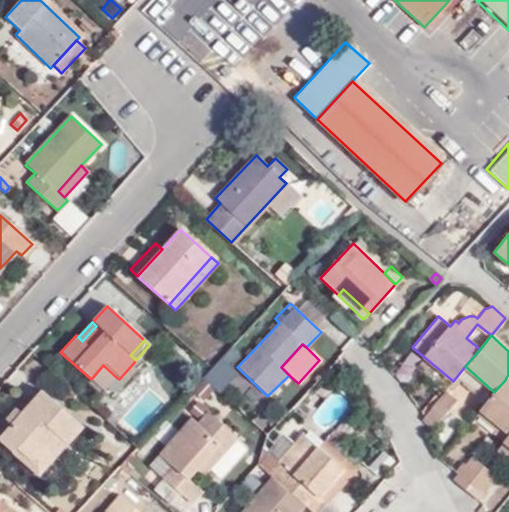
[(214,362),(208,356),(203,360),(205,362),(210,366),(214,362)]
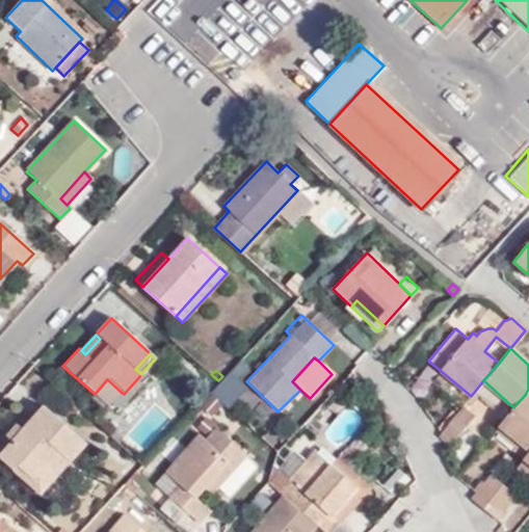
[(214,384),(218,380),(213,376),(204,388),(207,392),(210,390),(214,384)]
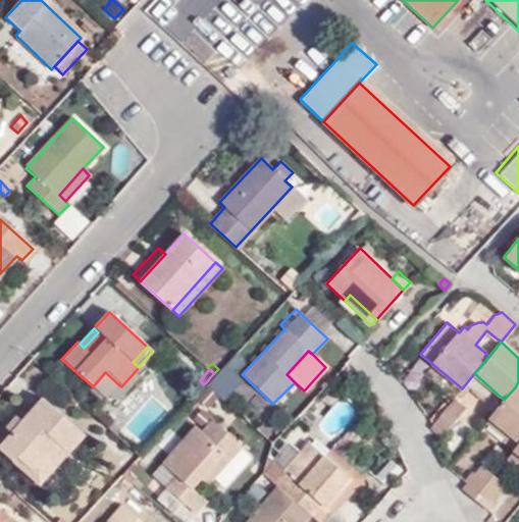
[(217,371),(207,383),(216,392),(220,396),(231,383),(217,371)]
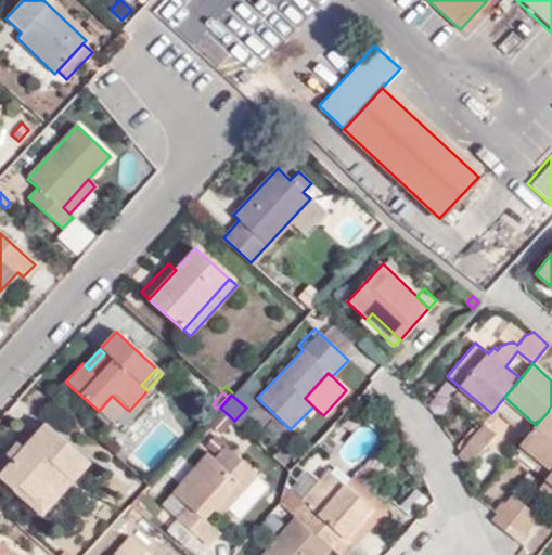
[(99,411),(112,424),(126,409),(112,396),(99,411)]
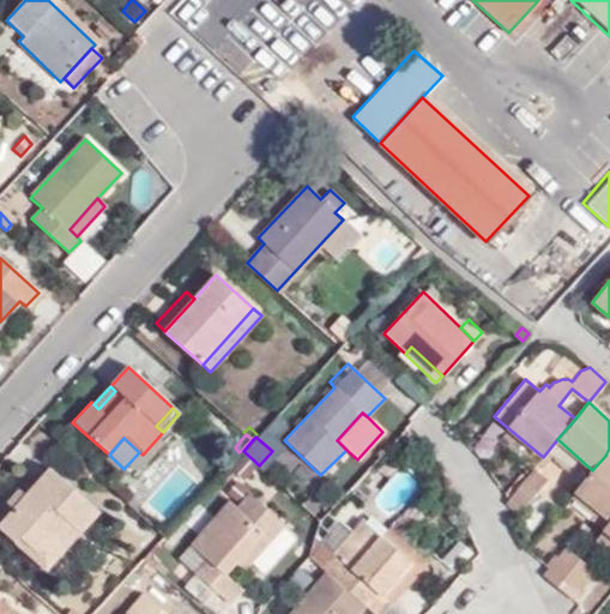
[(242,450),(239,452),(234,458),(247,470),(254,461),(243,451),(242,450)]
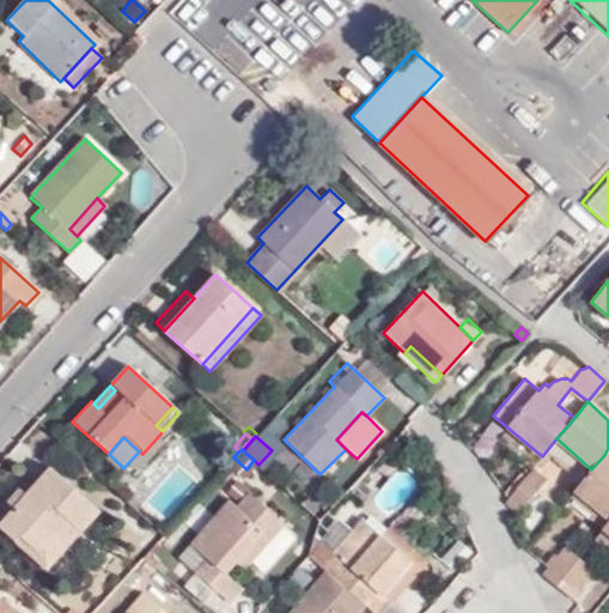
[(608,459),(604,455),(591,469),(574,490),(608,520),(608,519),(608,459)]
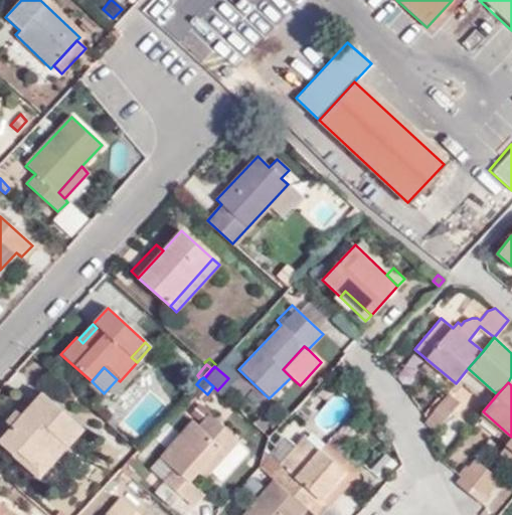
[(446,394),(442,391),(421,414),(427,418),(446,394)]
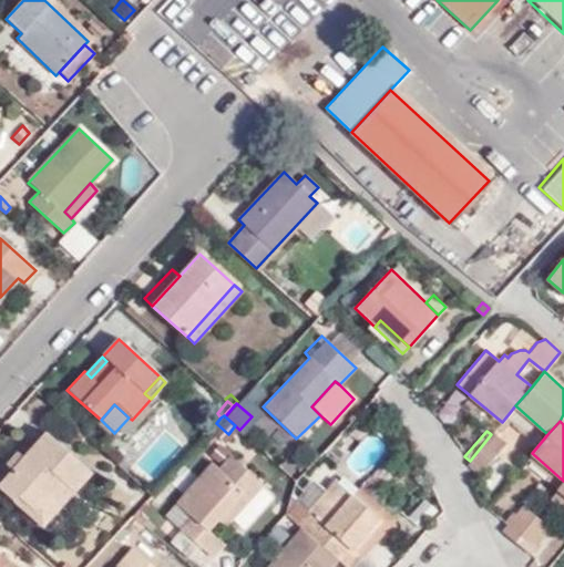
[(358,473),(386,449),(372,433),(345,459),(358,473)]
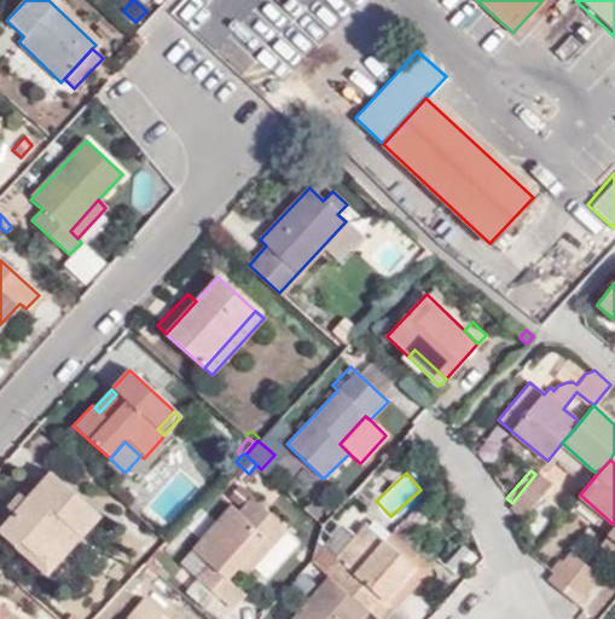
[(15,515),(0,532),(18,550),(25,543),(46,561),(63,542),(70,549),(99,516),(51,474),(27,502),(15,515)]
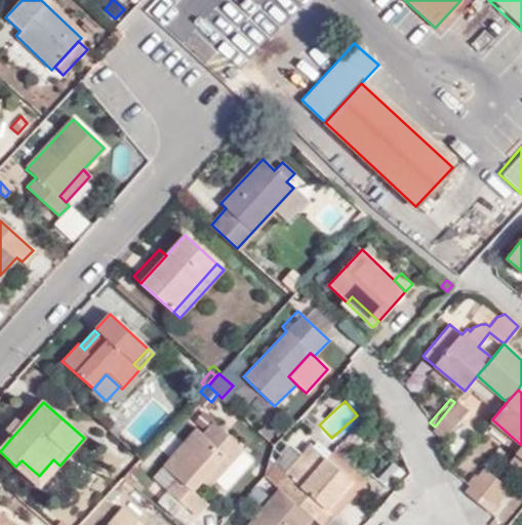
[(465,411),(454,402),(435,427),(445,435),(465,411)]
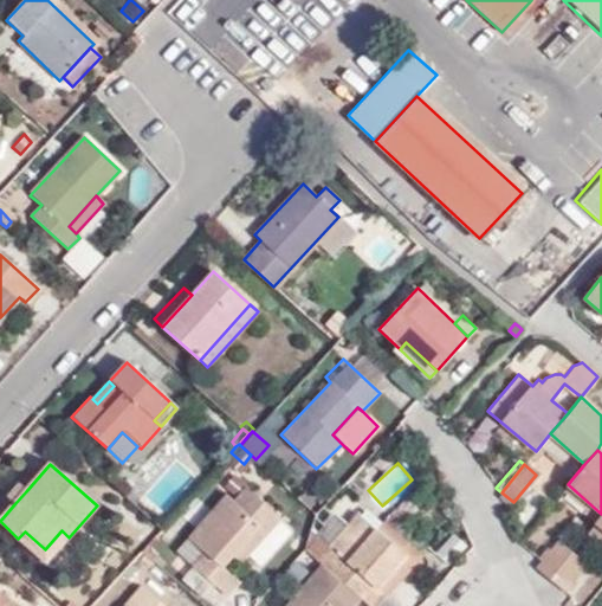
[(244,485),(232,476),(222,487),(234,496),(244,485)]
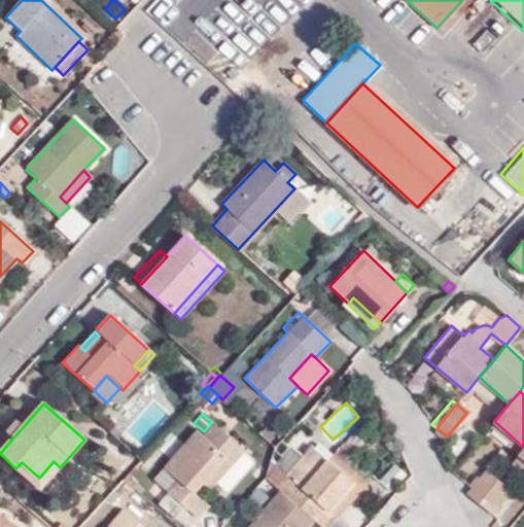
[(15,421),(4,431),(12,438),(23,427),(15,421)]
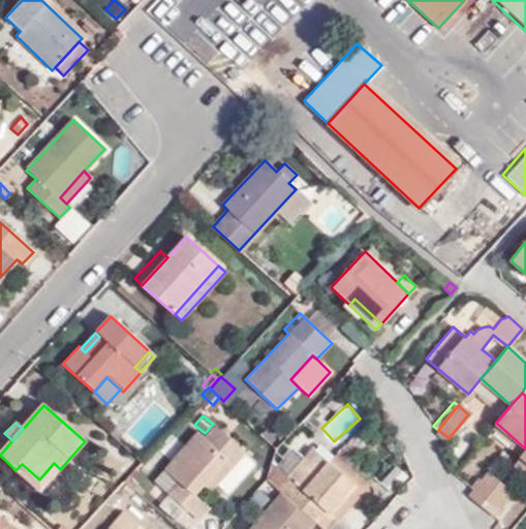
[(525,448),(496,423),(491,429),(511,446),(508,448),(519,457),(525,448)]
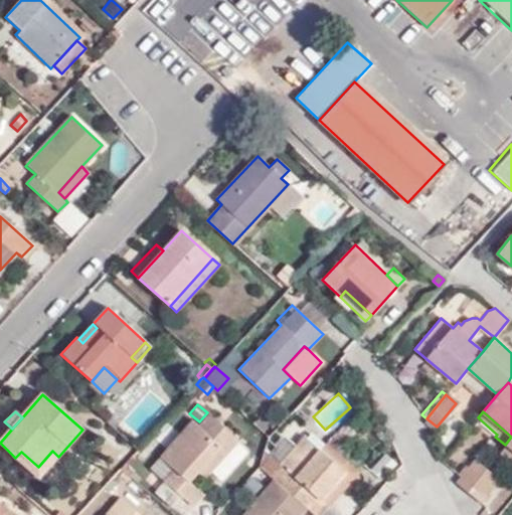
[(198,472),(212,457),(218,463),(237,441),(209,415),(198,425),(192,420),(159,457),(173,469),(163,480),(191,506),(202,494),(189,483),(198,472)]
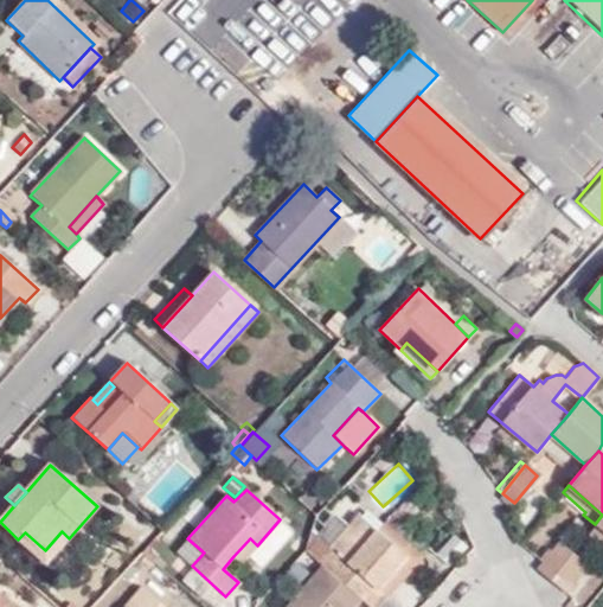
[(382,595),(370,606),(377,606),(389,594),(422,556),(393,531),(414,506),(405,499),(377,532),(404,557),(376,589),(382,595)]
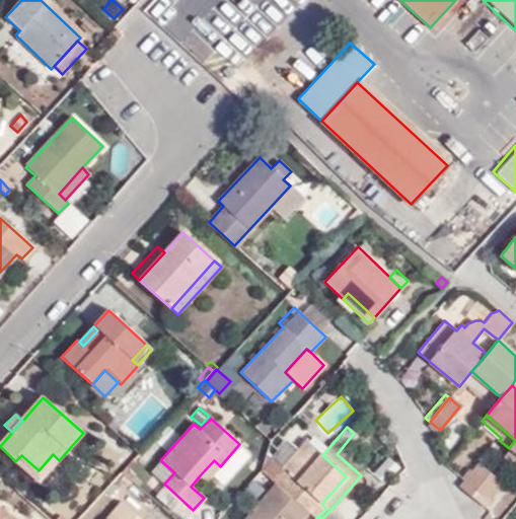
[(281,469),(284,472),(275,483),(307,511),(315,518),(316,518),(326,509),(321,504),(346,476),(322,455),(305,441),(281,469)]
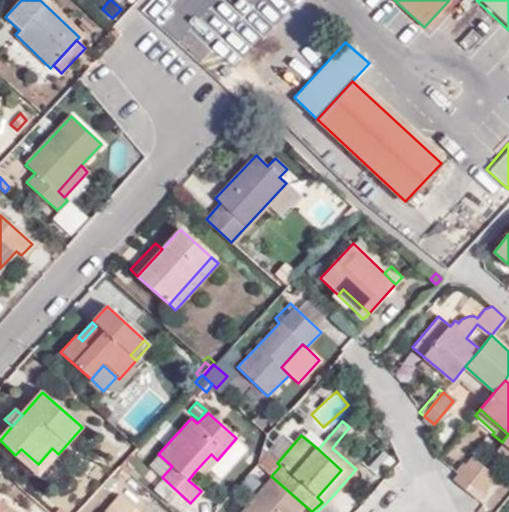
[(494,451),(508,464),(508,447),(502,442),(494,451)]
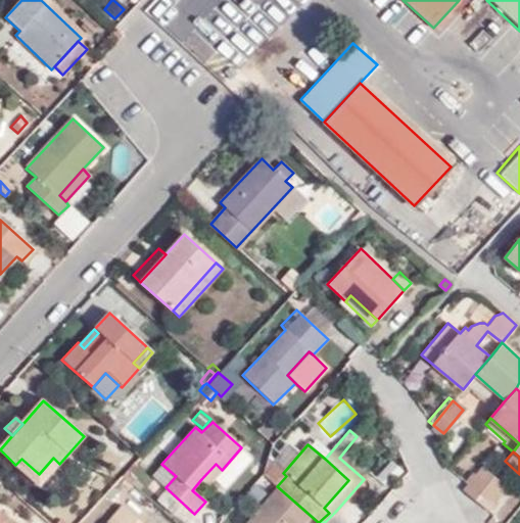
[(15,465),(39,486),(59,464),(53,458),(39,474),(21,459),(15,465)]
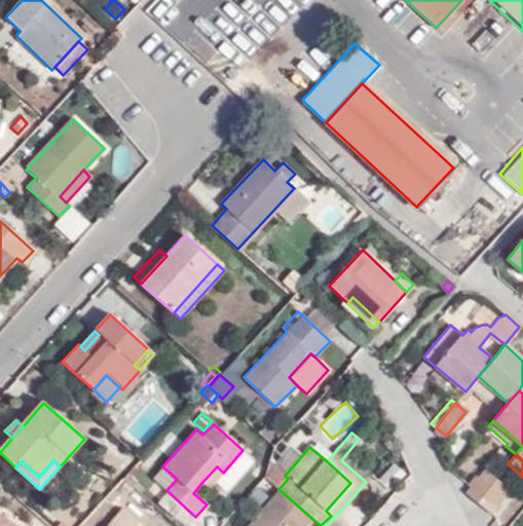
[(377,480),(388,490),(403,474),(391,464),(377,480)]
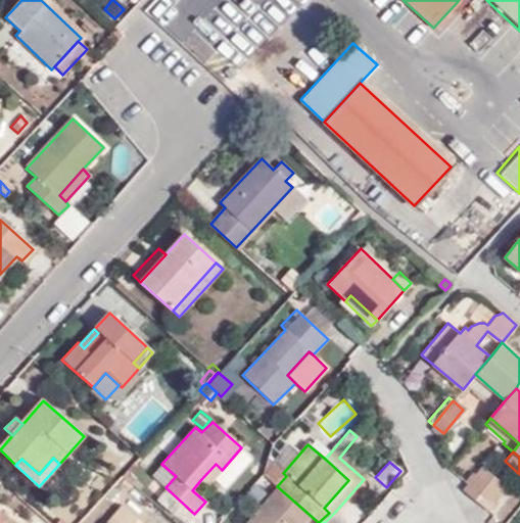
[(272,463),(263,473),(277,486),(286,476),(283,473),(272,463)]
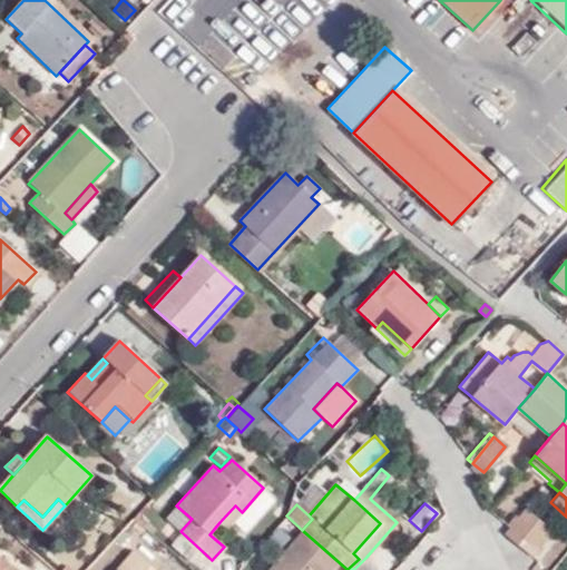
[(176,505),(166,517),(181,531),(192,519),(176,505)]
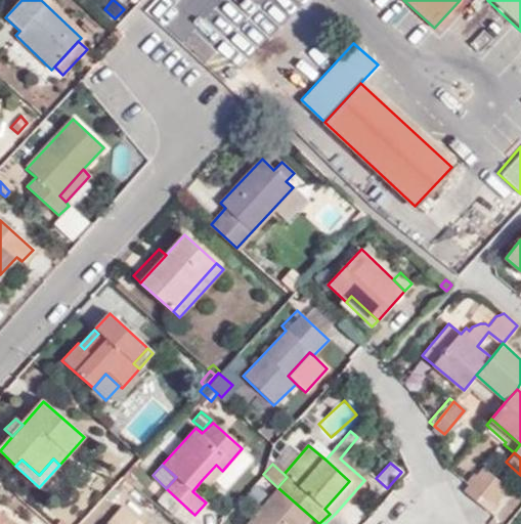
[(202,480),(208,487),(222,471),(216,465),(202,480)]
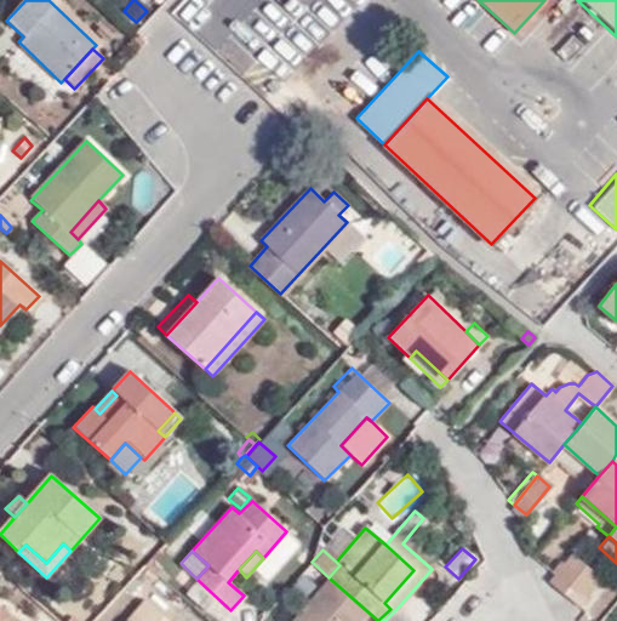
[(554,575),(548,582),(560,593),(583,565),(571,556),(554,575)]
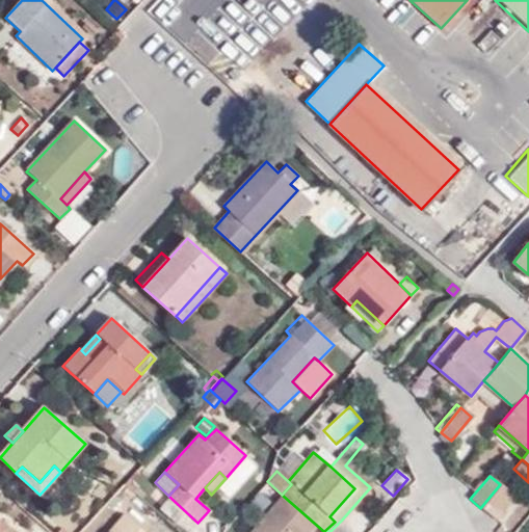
[(500,484),(480,508),(492,517),(511,495),(500,484)]
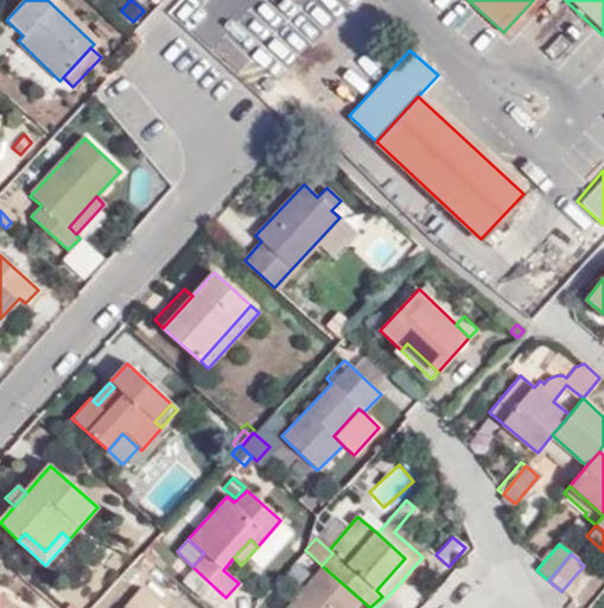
[(147,569),(153,562),(145,555),(139,561),(147,569)]
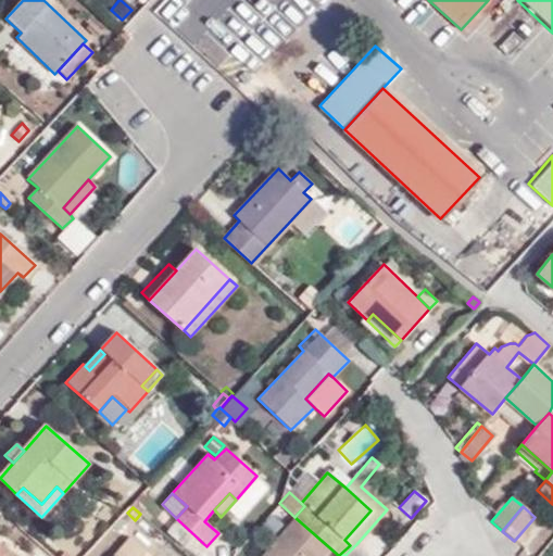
[(322,555),(329,547),(294,517),(260,555),(322,555)]
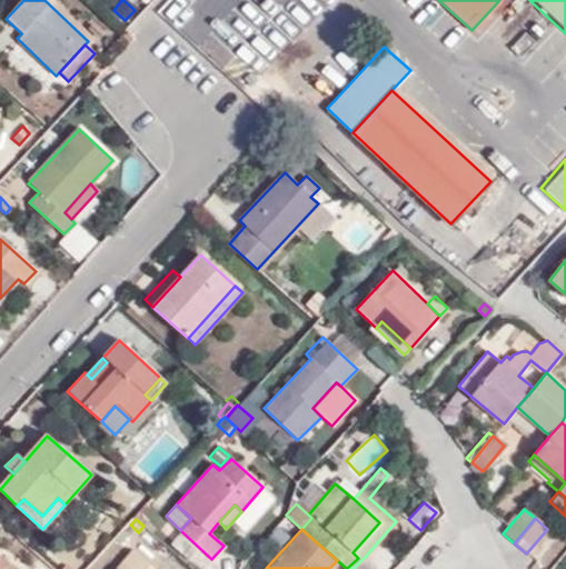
[(155,568),(131,548),(111,568),(155,568)]
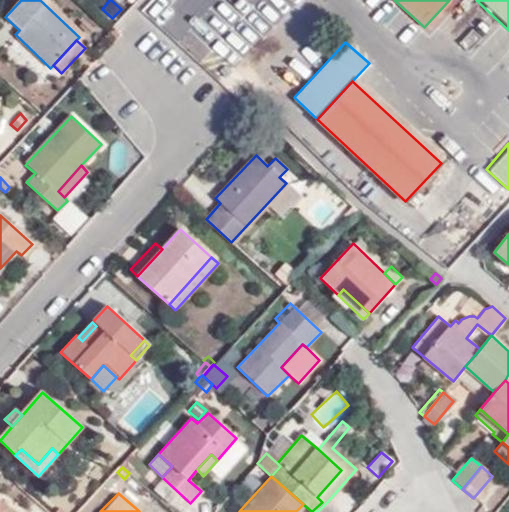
[(0,511),(16,511),(0,501),(0,511)]
